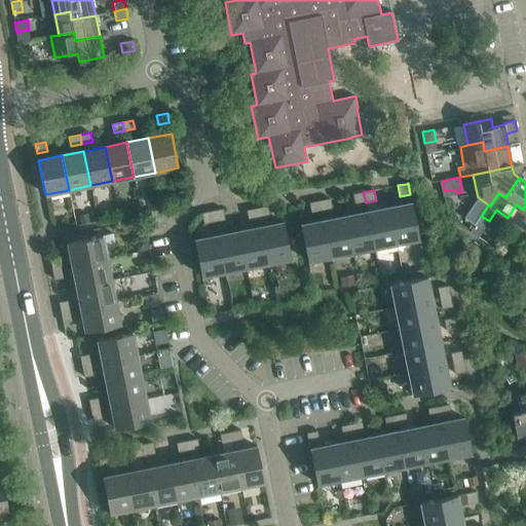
[(352,194),(354,204),(366,202),(363,192),(352,194)]
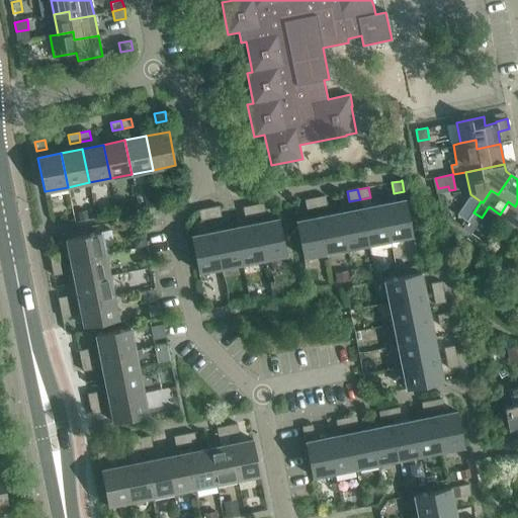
[(327,205),(325,195),(315,197),(317,207),(327,205)]
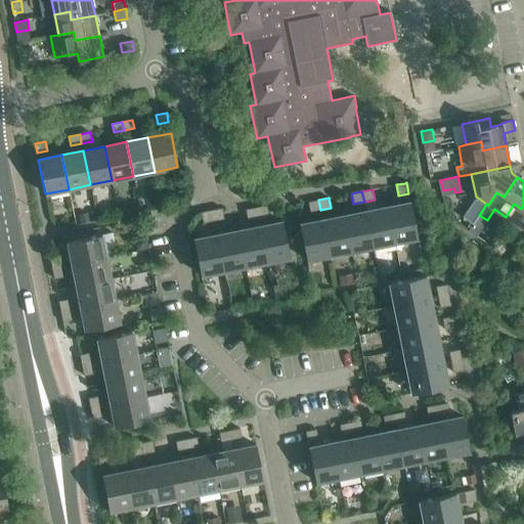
[(308,202),(310,212),(320,210),(318,200),(308,202)]
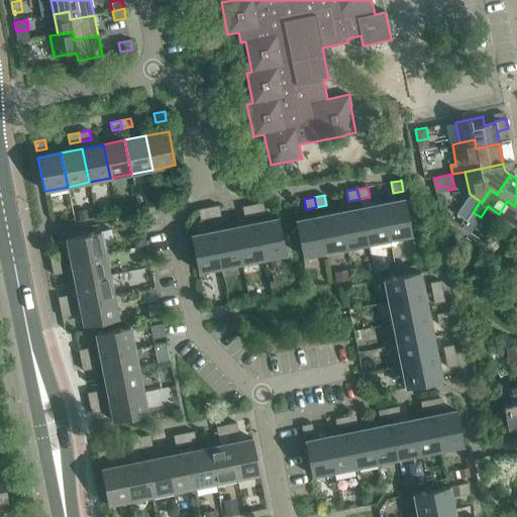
[(412,234),(405,200),(383,204),(390,239),(412,234)]
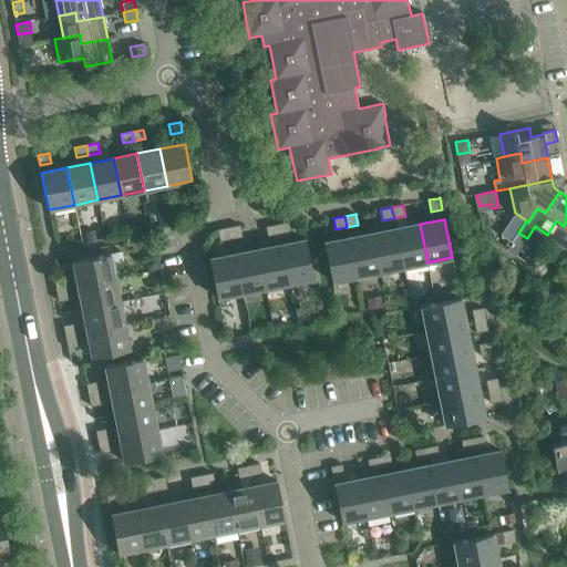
[(566,220),(564,226),(556,220),(547,235),(566,247),(566,220)]
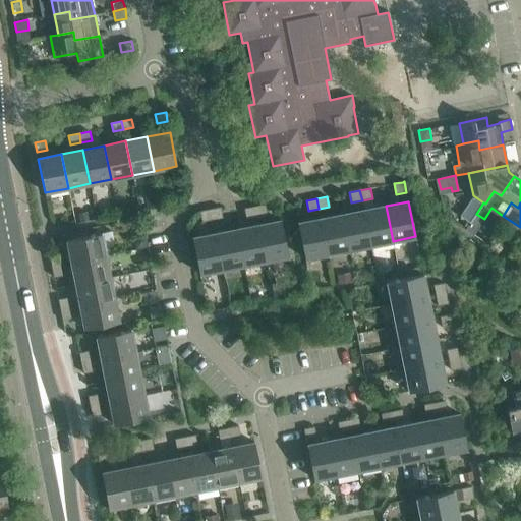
[(267,215),(265,205),(254,207),(256,217),(267,215)]
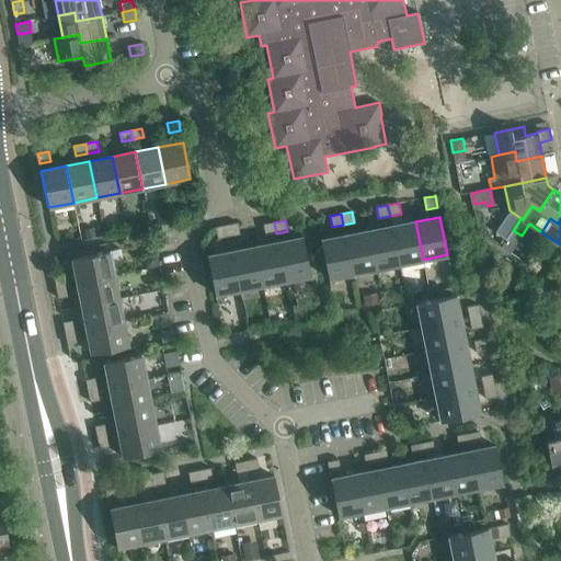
[(391,227),(399,264),(423,260),(415,221),(391,227)]
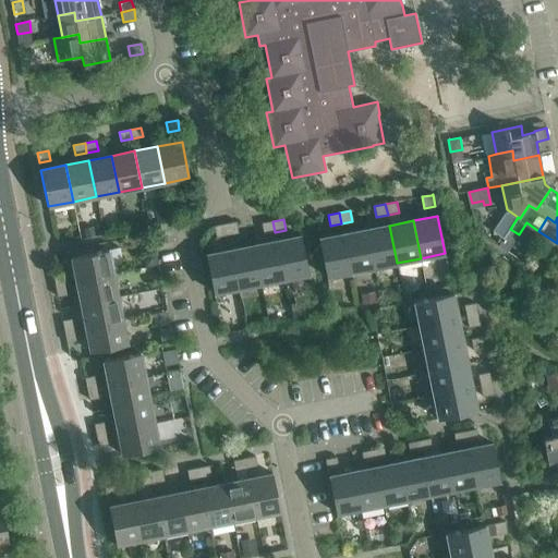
[(239,233),(237,221),(225,223),(228,235),(239,233)]
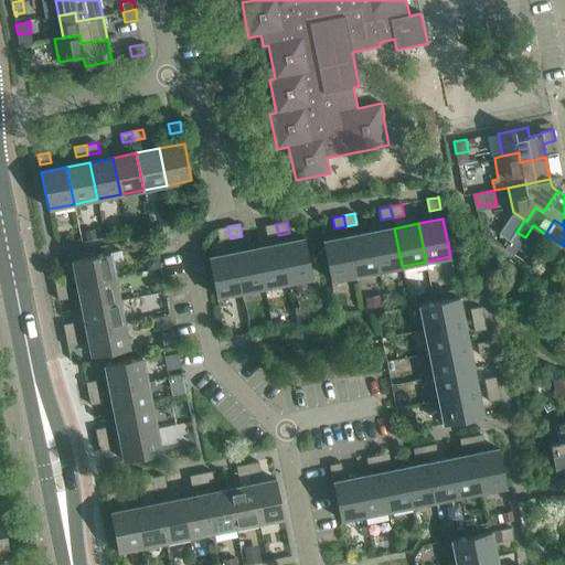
[(265,226),(267,237),(278,235),(276,224),(265,226)]
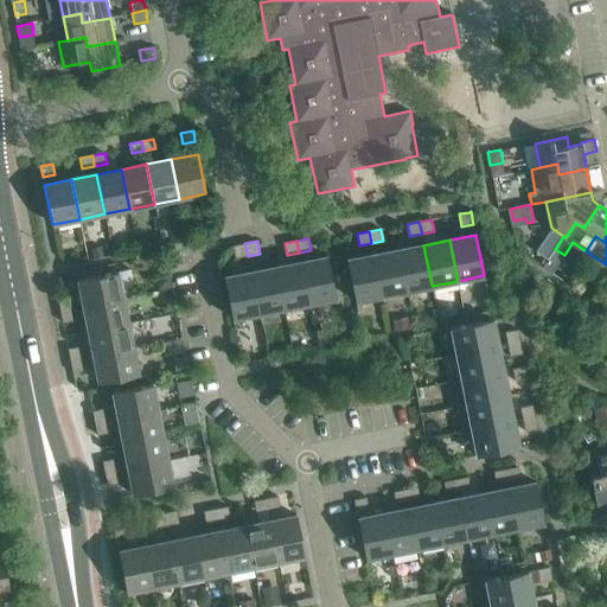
[(232,246),(235,259),(248,256),(244,243),(232,246)]
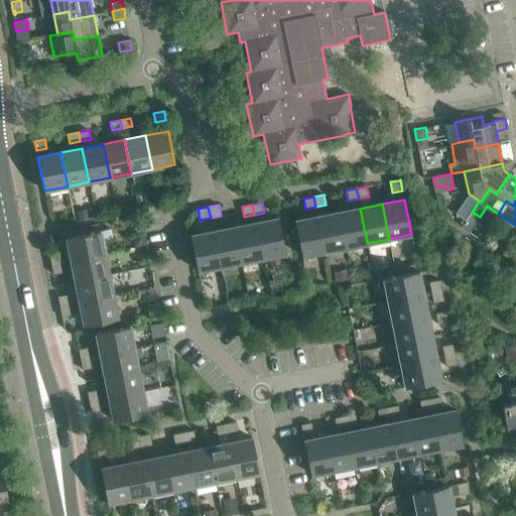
[(339,213),(346,247),(367,243),(360,209),(339,213)]
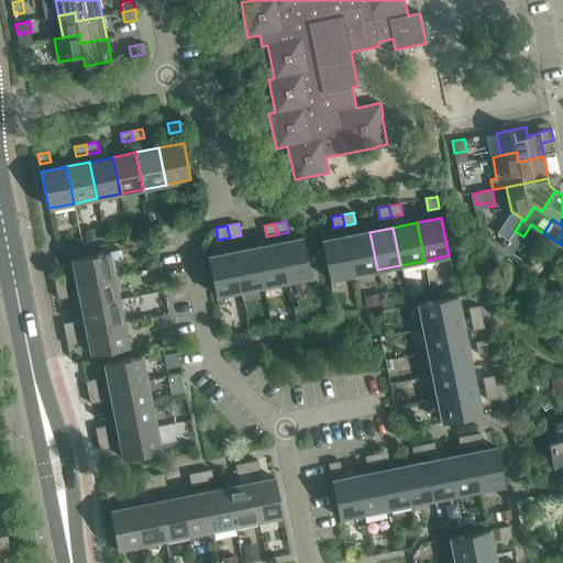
[(346,236),(354,275),(377,269),(370,232),(346,236)]
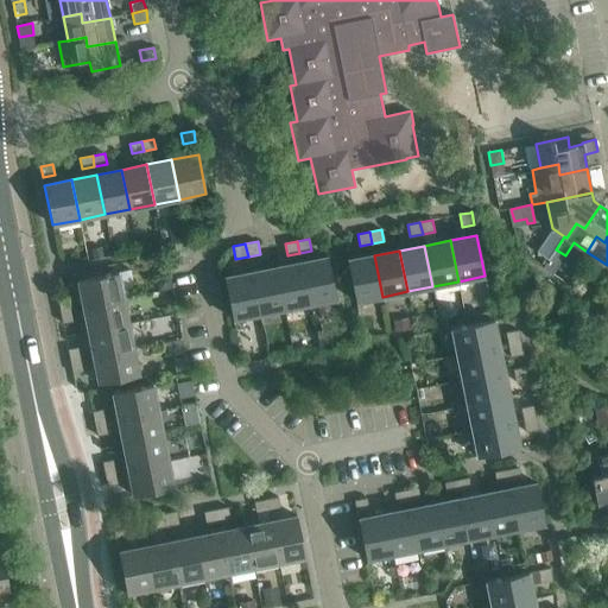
[(348,260),(356,302),(382,297),(374,255),(348,260)]
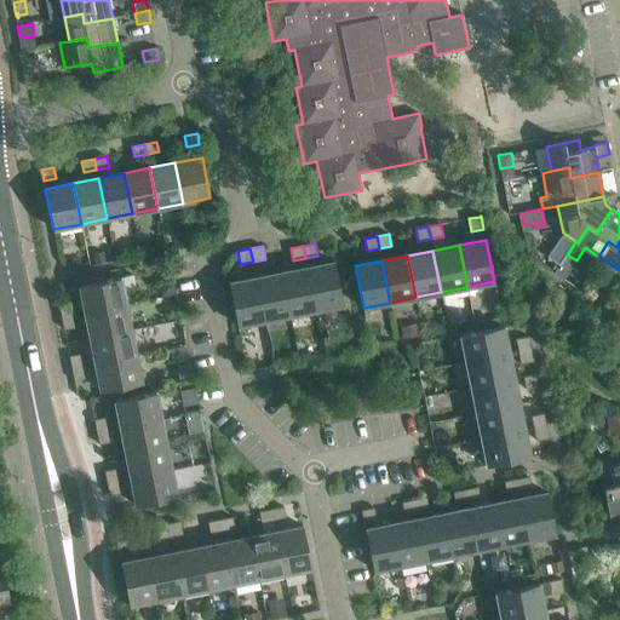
[(151,263),(132,267),(135,276),(153,273),(151,263)]
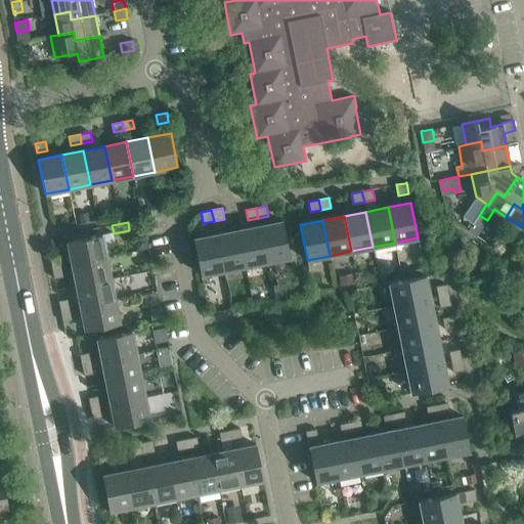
[(290,257),(282,222),(260,226),(267,262),(290,257)]
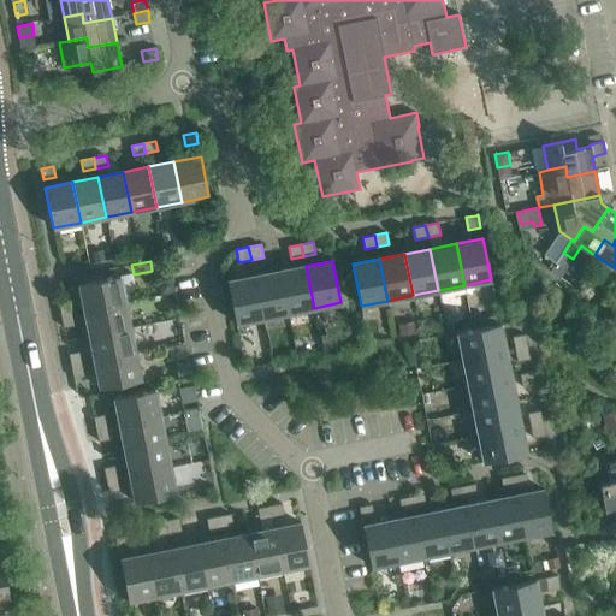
[(280,271),(289,313),(314,308),(306,266),(280,271)]
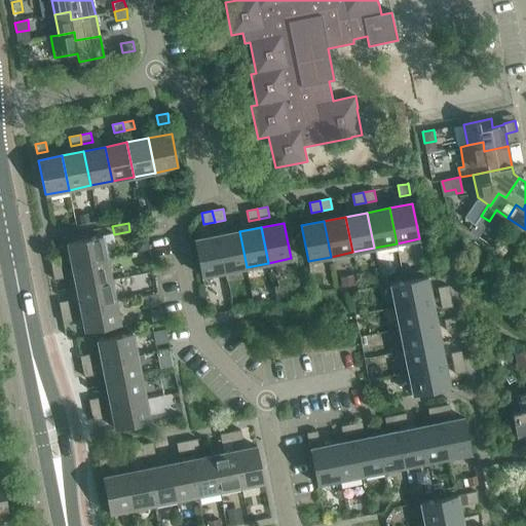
[(217,236),(224,271),(247,267),(239,231),(217,236)]
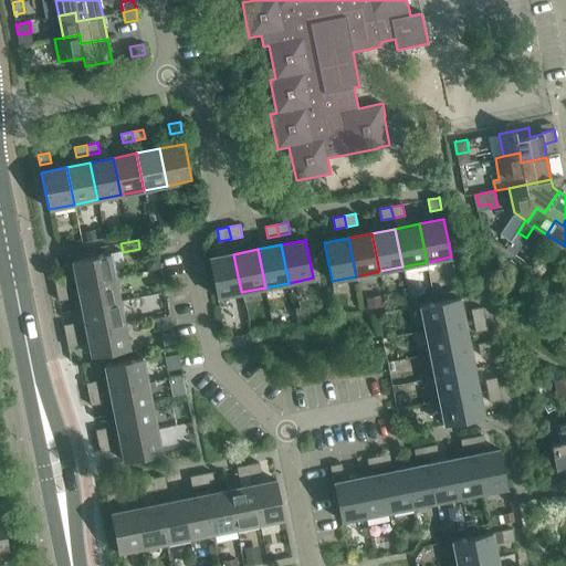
[(109,253),(73,261),(77,285),(115,278),(109,253)]
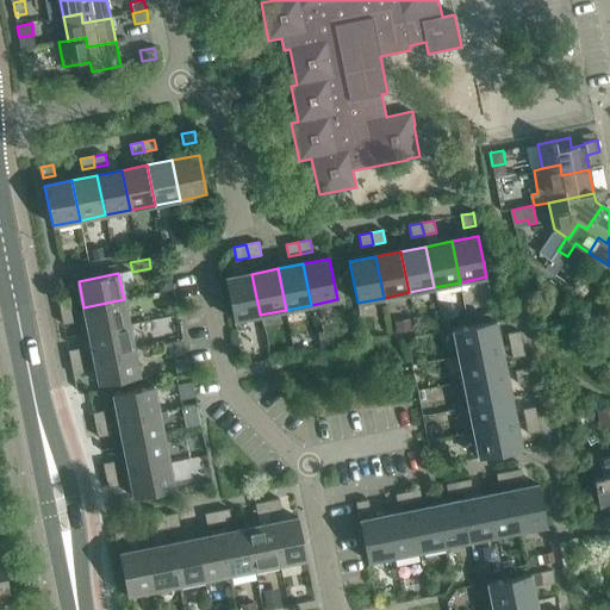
[(225,279),(234,321),(260,315),(251,274),(225,279)]
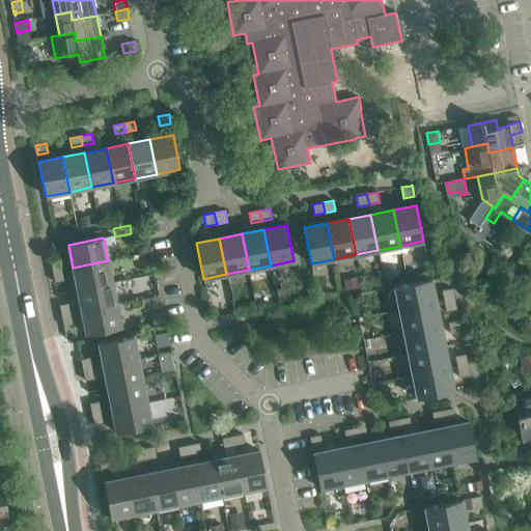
[(142,242),(138,249),(139,254),(150,252),(148,241),(142,242)]
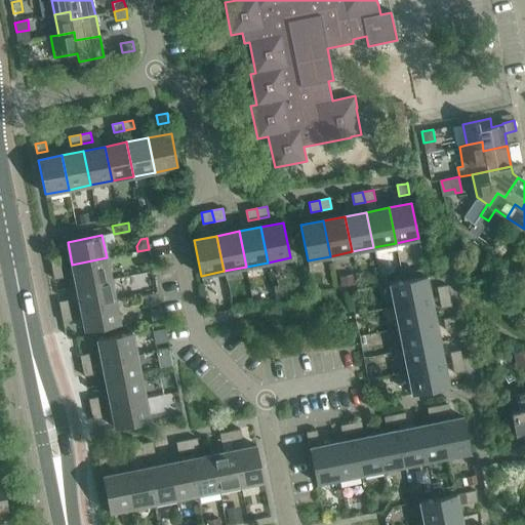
[(58,256),(50,258),(52,269),(61,267),(58,256)]
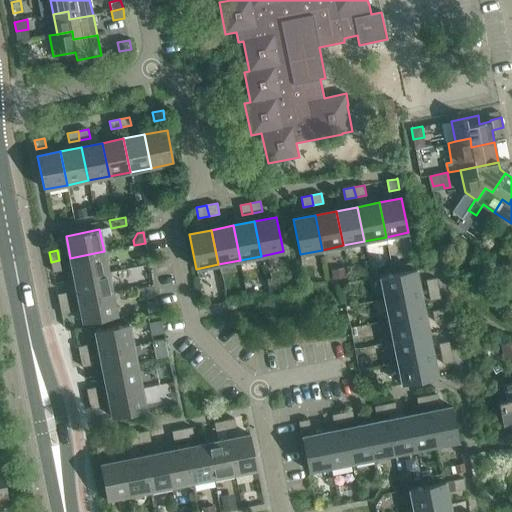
[(104,251),(70,258),(75,279),(108,273),(104,251)]
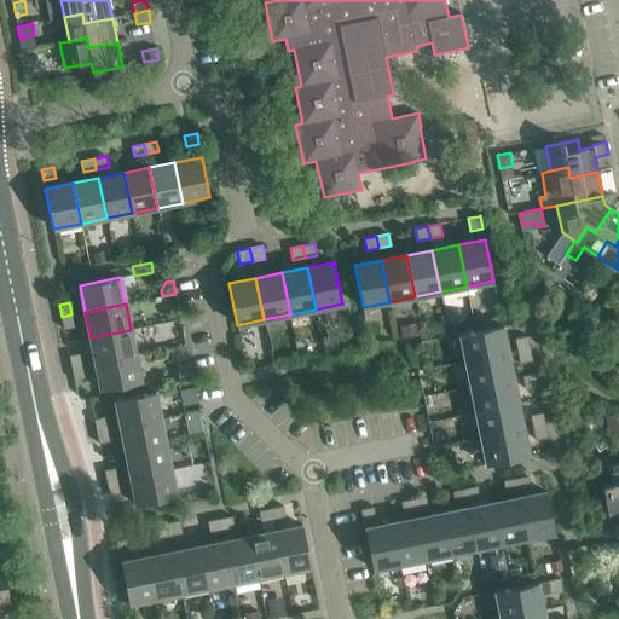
[(167,306),(163,312),(167,319),(175,318),(178,312),(174,306),(167,306)]
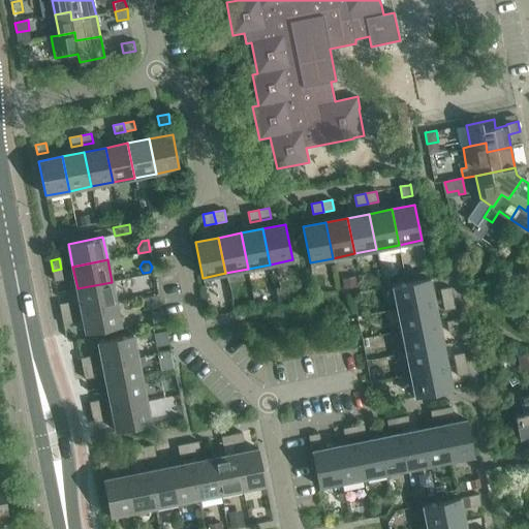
[(55,281),(63,279),(61,269),(53,271),(55,281)]
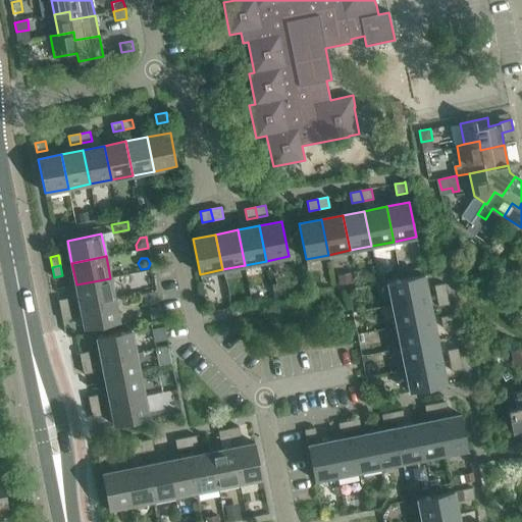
[(350,273),(338,276),(340,284),(352,281),(350,273)]
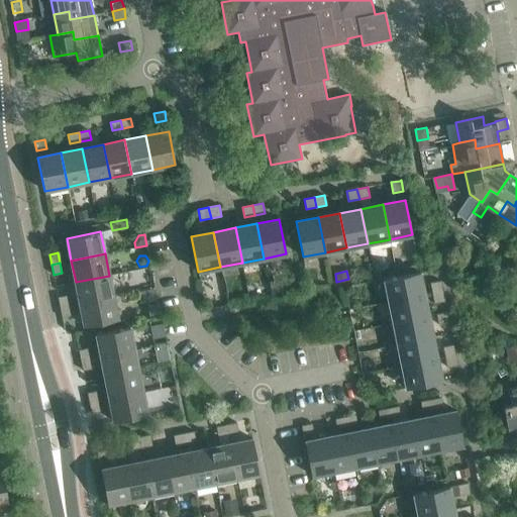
[(419,273),(385,279),(389,302),(424,295),(419,273)]
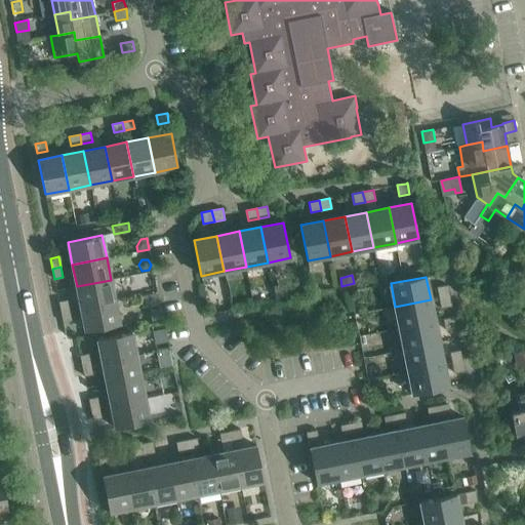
[(111,280),(77,286),(81,309),(115,301),(111,280)]
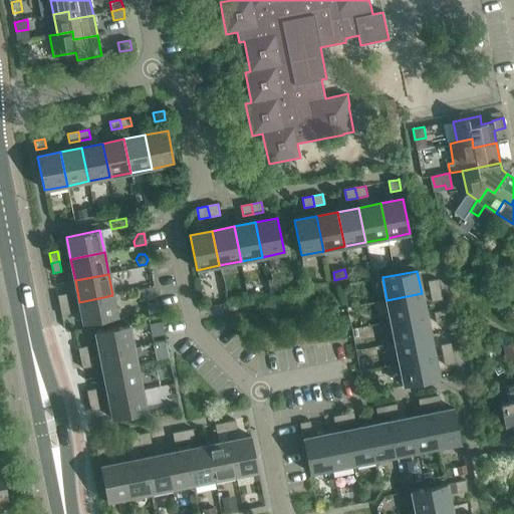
[(152,275),(138,278),(140,288),(154,285),(152,275)]
